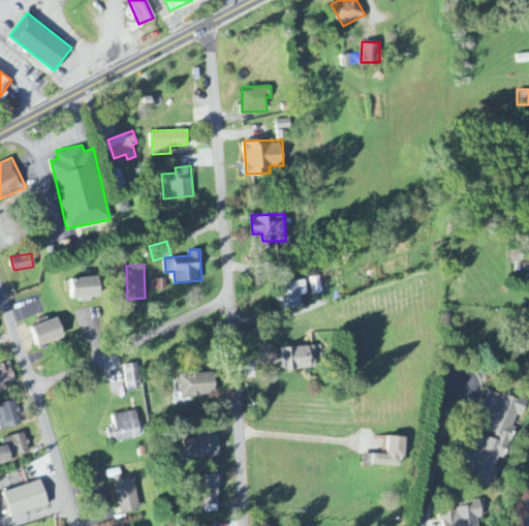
[(71,277),(72,297),(100,296),(99,276),(71,277)]
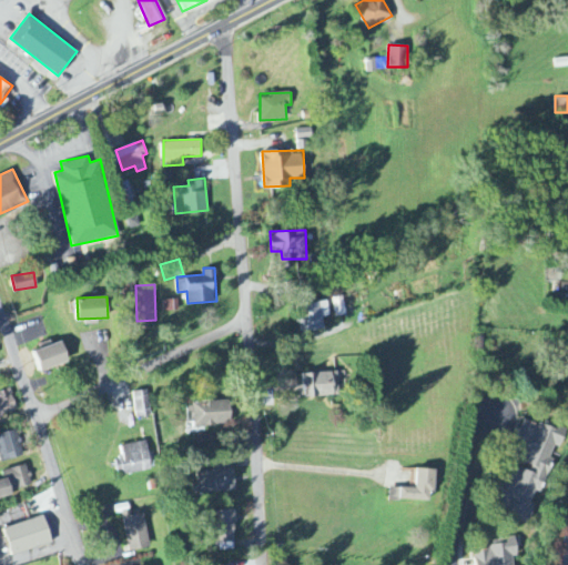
[(163,310),(178,309),(178,298),(163,299),(163,310)]
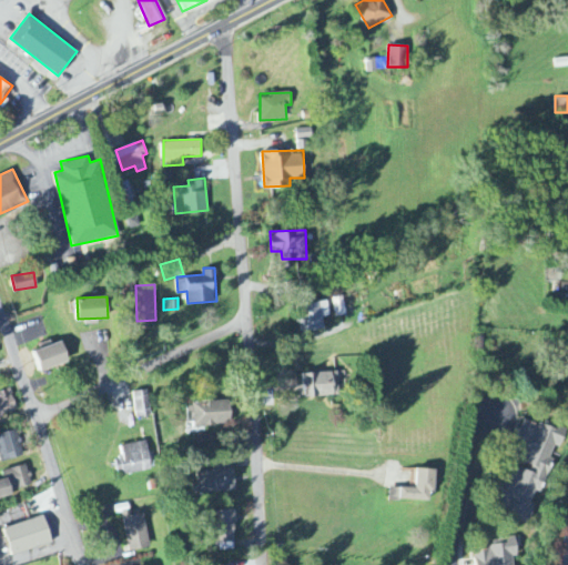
[(300,332),(325,329),(323,315),(330,315),(328,301),(296,304),(300,332)]
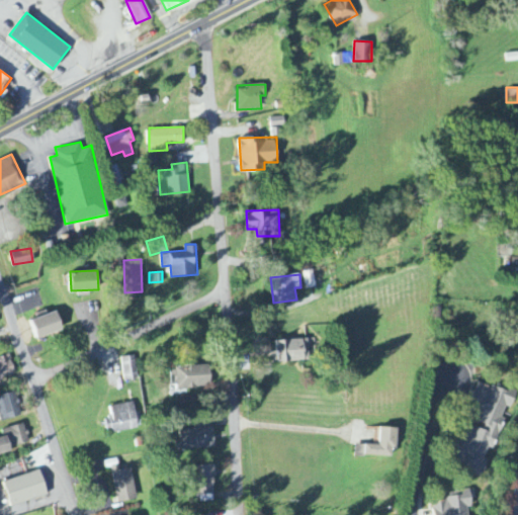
[(57,310),(49,313),(48,311),(30,317),(37,337),(63,328),(57,310)]
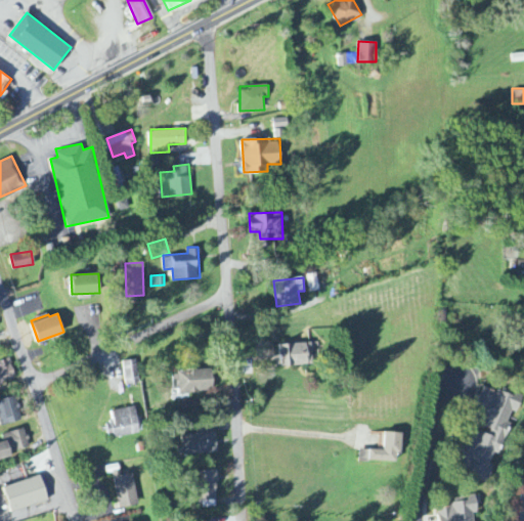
[(312,342),(279,343),(280,364),(312,363),(312,342)]
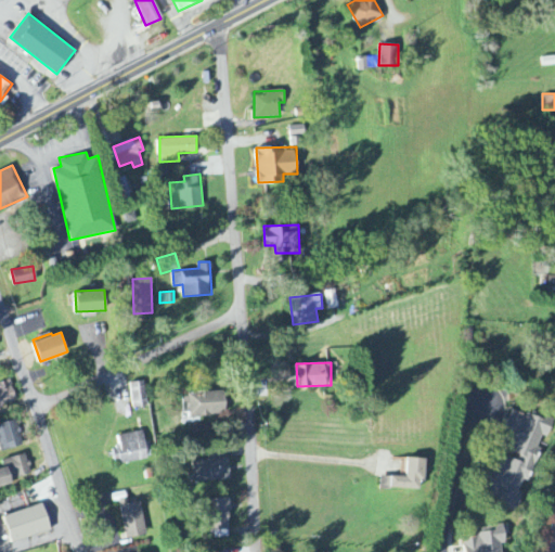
[(0,403),(16,400),(11,379),(0,381),(0,403)]
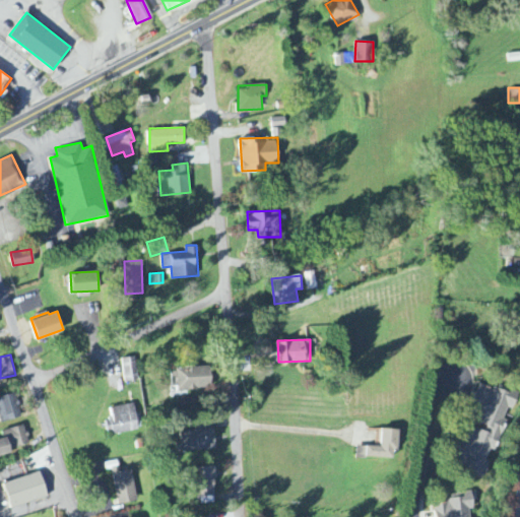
[(121,358),(124,381),(138,379),(135,354),(121,358)]
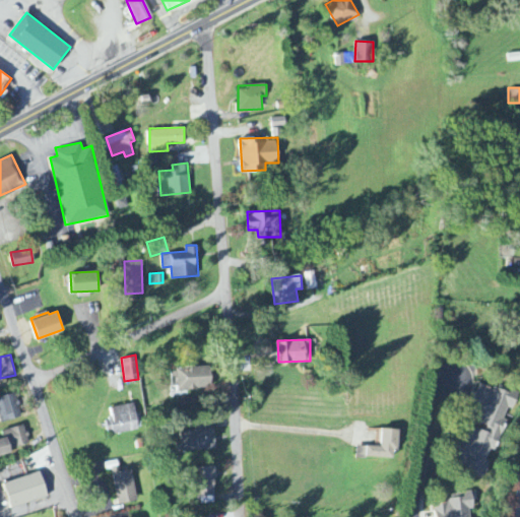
[(211,365),(172,367),(173,388),(212,387),(211,365)]
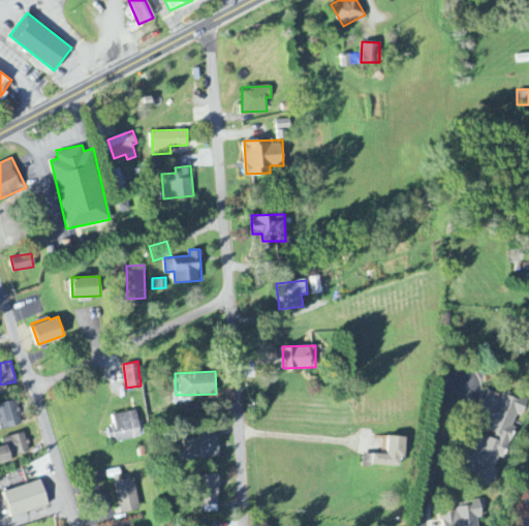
[(526,400),(492,388),(478,426),(495,432),(492,438),(475,432),(464,464),(472,467),(469,476),(492,485),(497,468),(494,467),(498,456),(503,458),(515,426),(511,425),(516,412),(521,414),(526,400)]
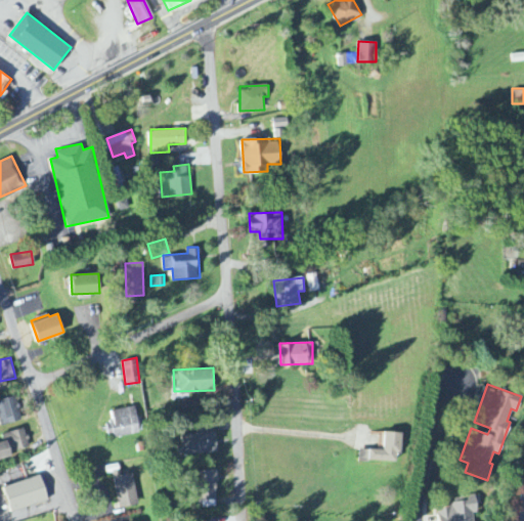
[(0,398),(0,419),(1,425),(22,419),(15,394),(0,398)]
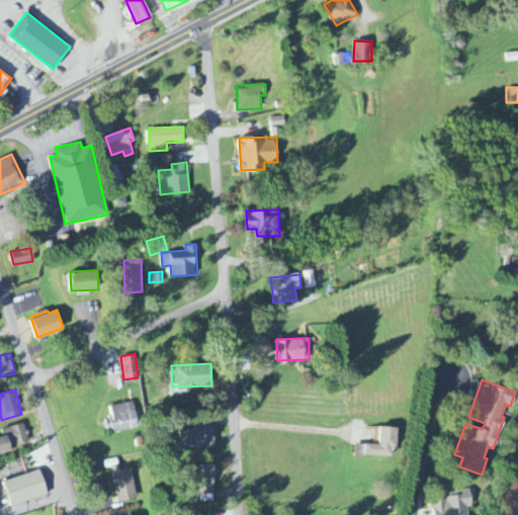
[(196,404),(195,393),(177,395),(179,406),(196,404)]
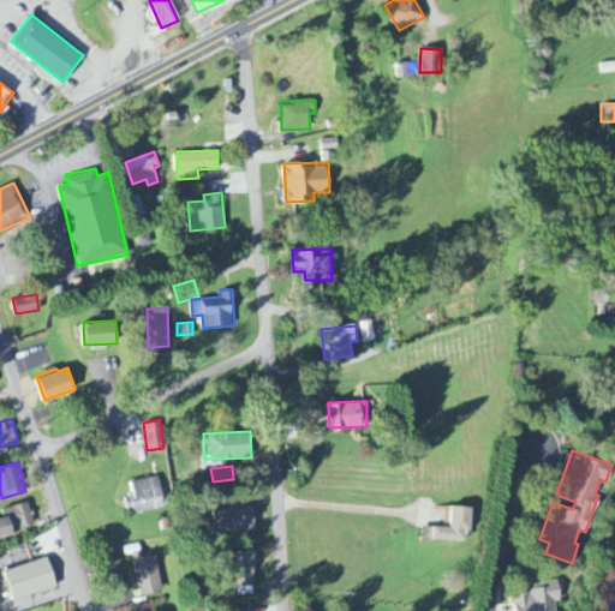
[(163,505),(159,475),(129,480),(131,493),(124,495),(127,511),(163,505)]
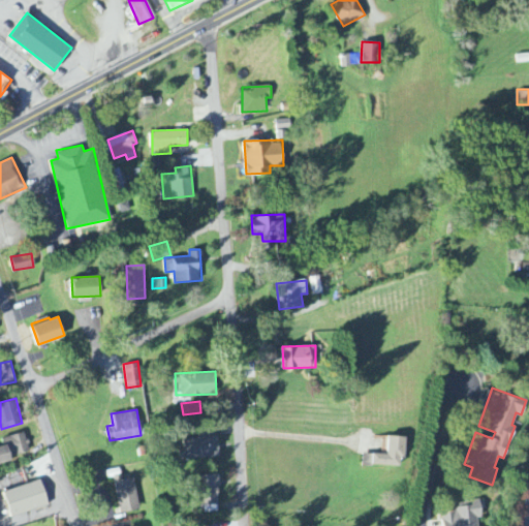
[(184,458),(219,456),(217,428),(201,429),(201,435),(183,436),(184,458)]
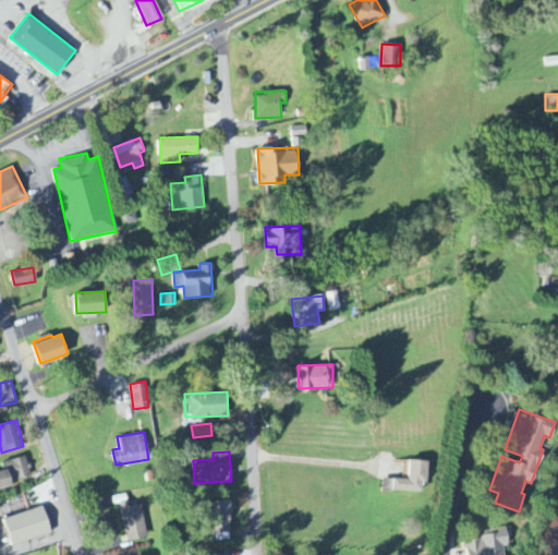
[(0,469),(0,484),(32,478),(26,455),(2,460),(4,468),(0,469)]
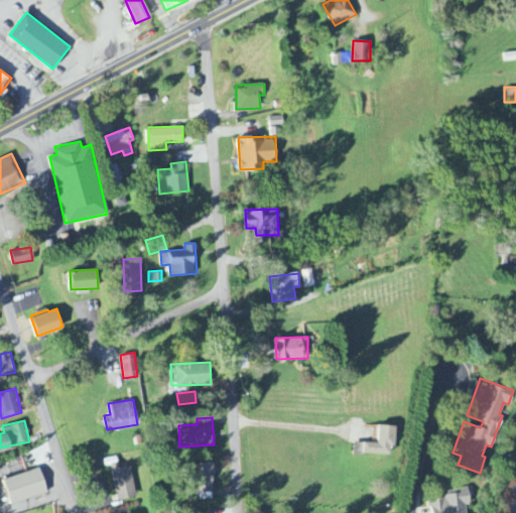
[(396,445),(396,424),(378,423),(378,440),(355,440),(355,452),(390,452),(390,445),(396,445)]
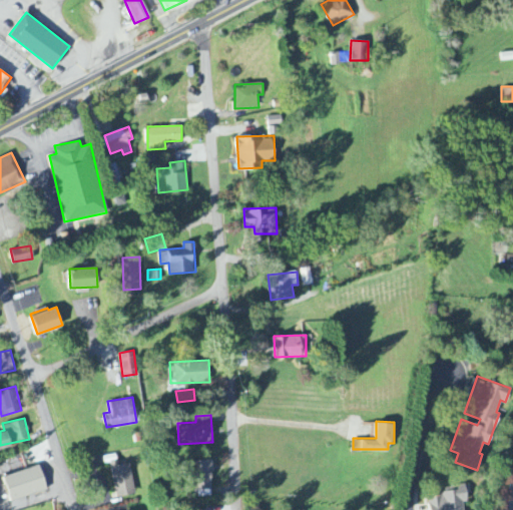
[(212,494),(210,458),(191,459),(192,495),(212,494)]
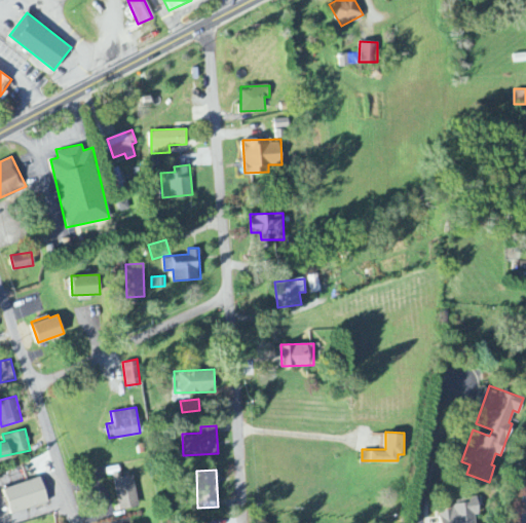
[(4,487),(12,512),(49,500),(41,475),(4,487)]
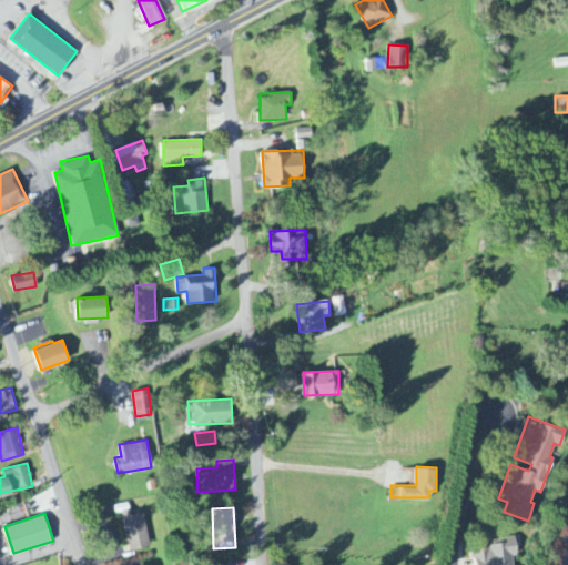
[(474,544),(475,564),(514,564),(513,555),(518,555),(516,540),(474,544)]
